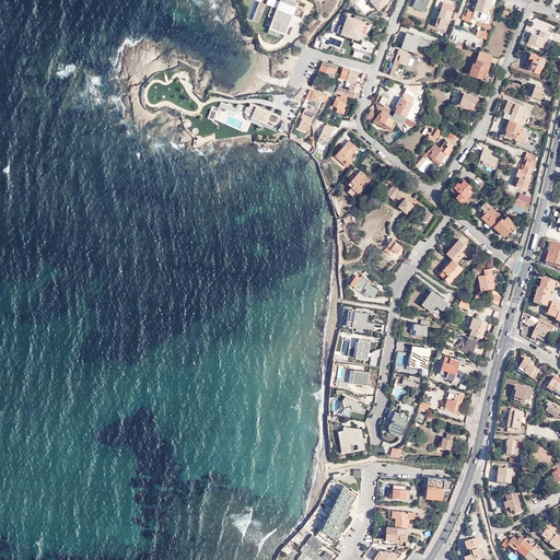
[(256,12),(261,13),(265,2),(257,0),(254,0),(249,19),(254,20),(256,12)]
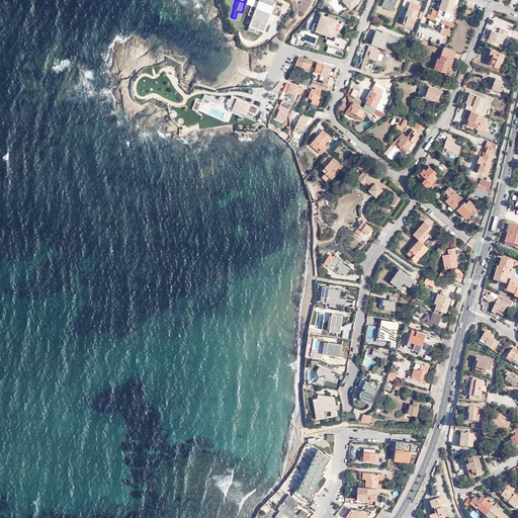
[(274,0),(272,0),(265,0),(265,3),(259,1),(254,17),(248,15),(244,28),(258,32),(259,28),(266,30),(267,25),(270,26),(271,21),(269,20),(271,12),(270,12),(274,0)]
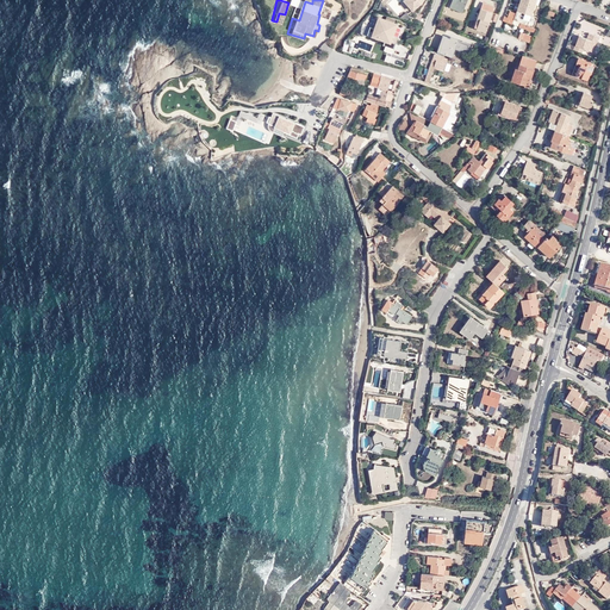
[(458,0),(453,10),(464,14),(470,0),(458,0)]
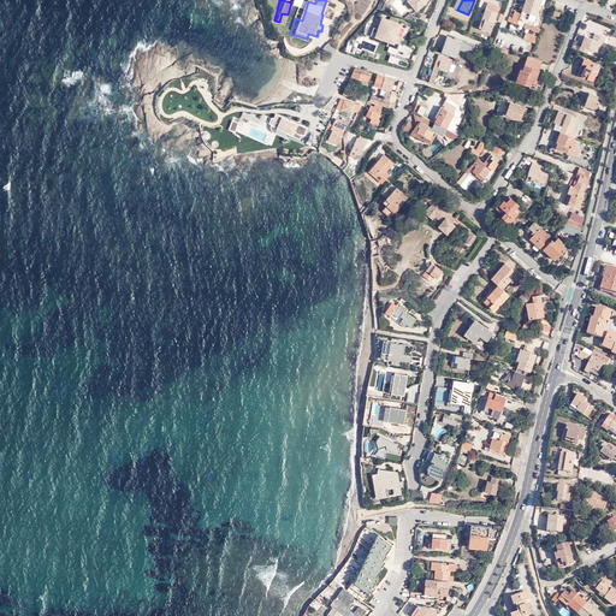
[(542,0),(525,0),(525,3),(522,10),(521,13),(519,19),(533,25),(539,29),(544,18),(539,17),(537,16),(539,9),(542,10),(545,1),(542,0)]
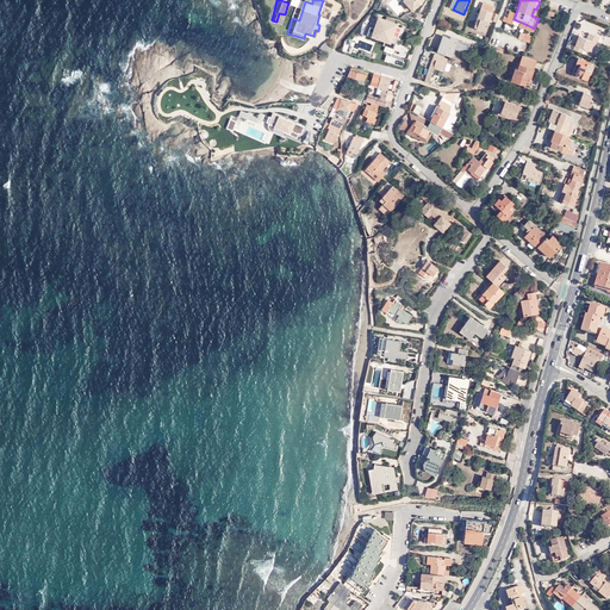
[(496,5),(485,2),(475,29),(486,32),(496,5)]
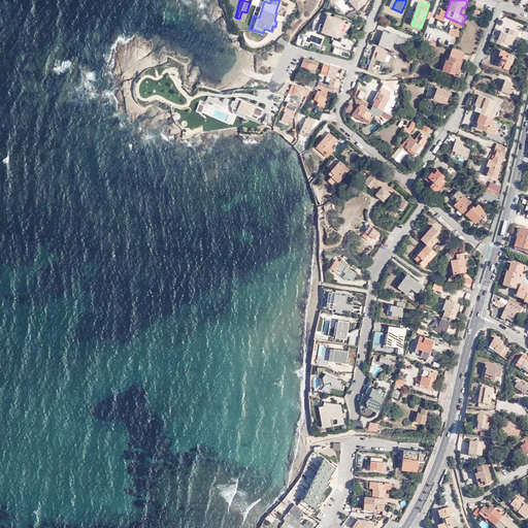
[(341,19),(327,13),(324,23),(326,23),(324,28),(334,32),(333,37),(337,38),(335,42),(339,44),(342,35),(338,33),(341,24),(340,23),(341,19)]
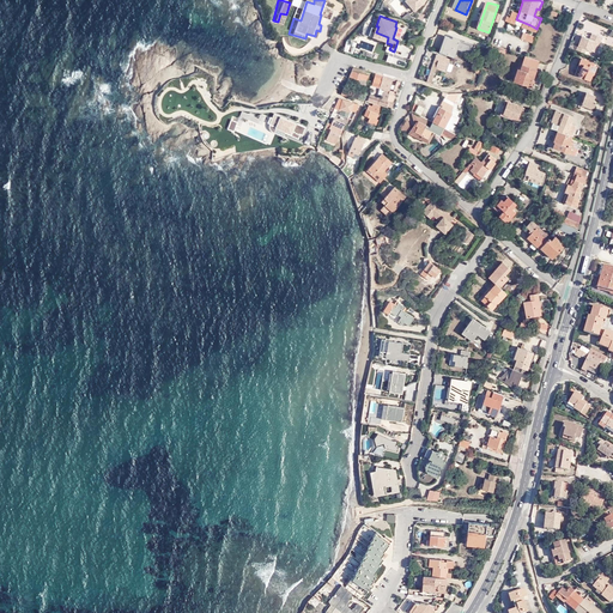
[(532,43),(535,36),(527,32),(525,40),(532,43)]
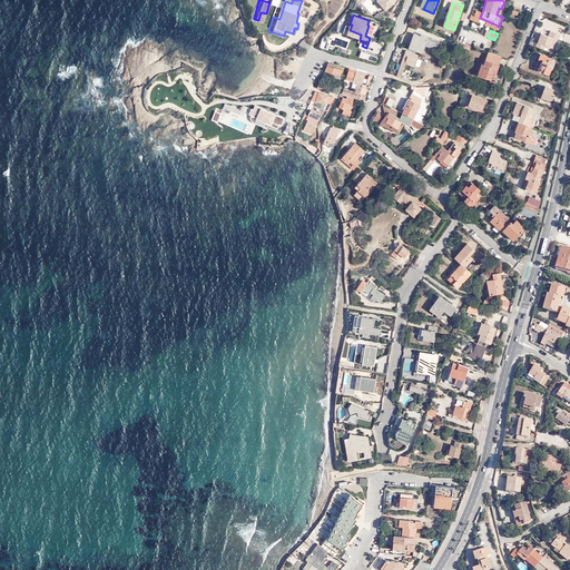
[(542,45),(548,48),(557,51),(562,37),(552,33),(550,39),(546,37),(542,45)]
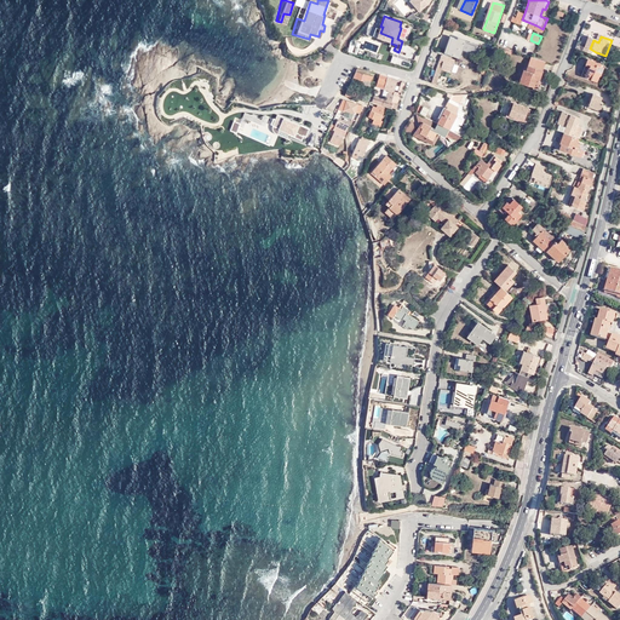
[(452,38),(446,53),(459,58),(464,42),(452,38)]
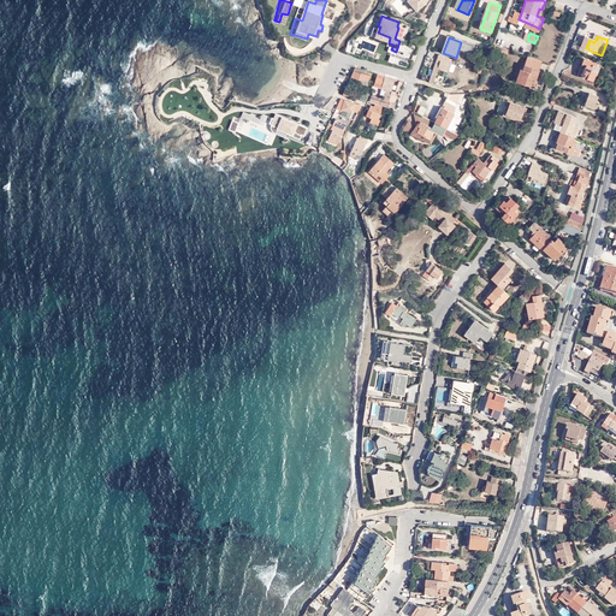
[(355,53),(359,42),(349,40),(347,51),(355,53)]
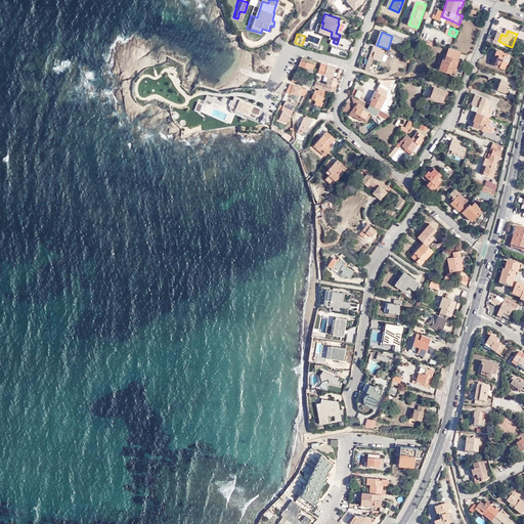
[(306,39),(317,43),(319,39),(308,35),(306,39)]
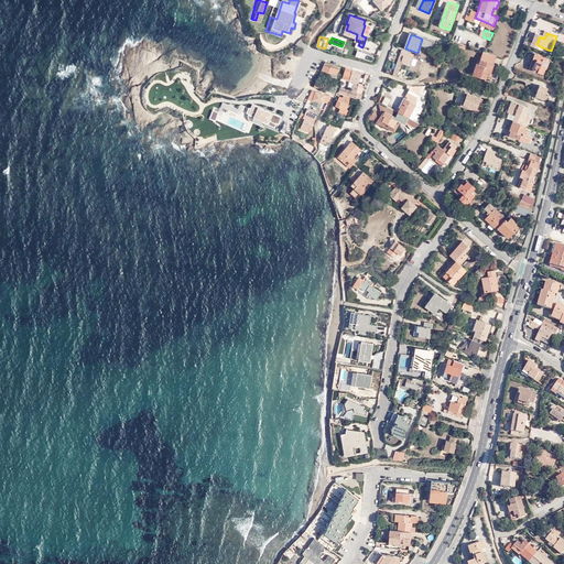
[(467,45),(452,40),(449,45),(465,51),(467,45)]
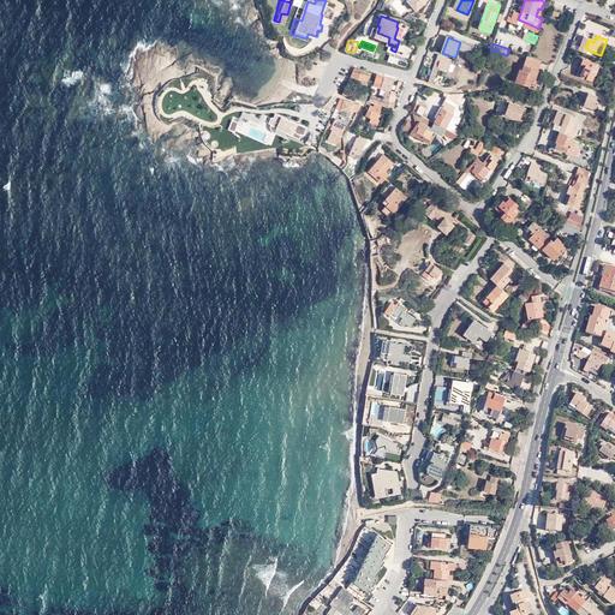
[(439,55),(429,82),(434,83),(439,67),(448,71),(451,64),(452,60),(439,55)]
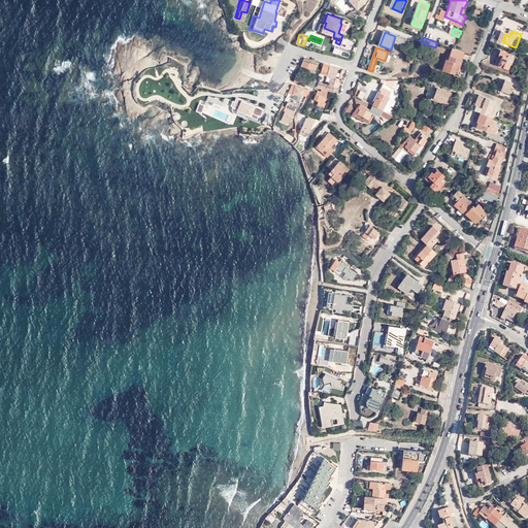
[(454,48),(453,47),(450,55),(463,61),(466,53),(454,48)]
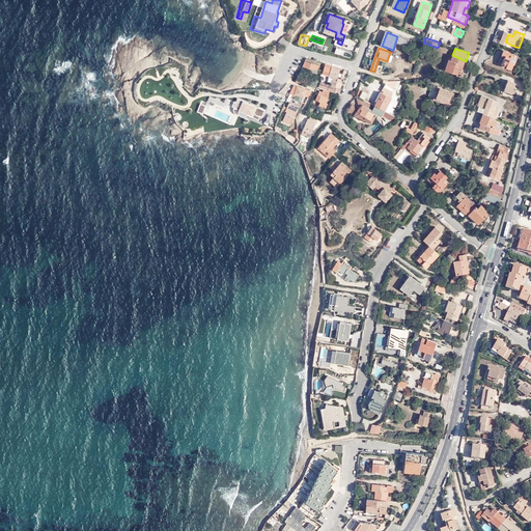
[(520,58),(505,53),(503,58),(506,59),(504,66),(508,68),(507,71),(513,73),(520,58)]
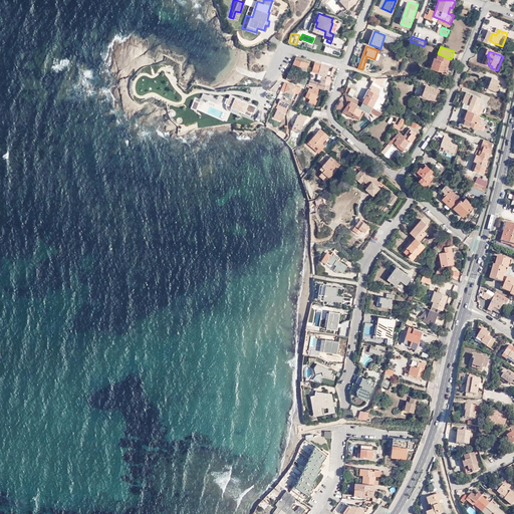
[(451,59),(438,53),(437,58),(438,58),(435,66),(441,68),(440,70),(447,72),(451,59)]
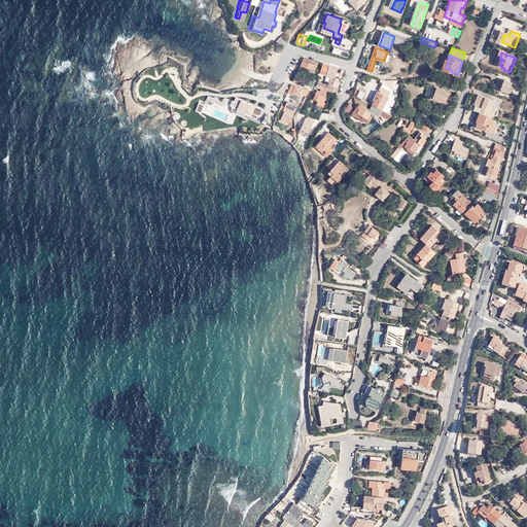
[(303,58),(300,65),(309,69),(308,71),(314,73),(317,65),(314,64),(310,63),(311,60),(303,58)]
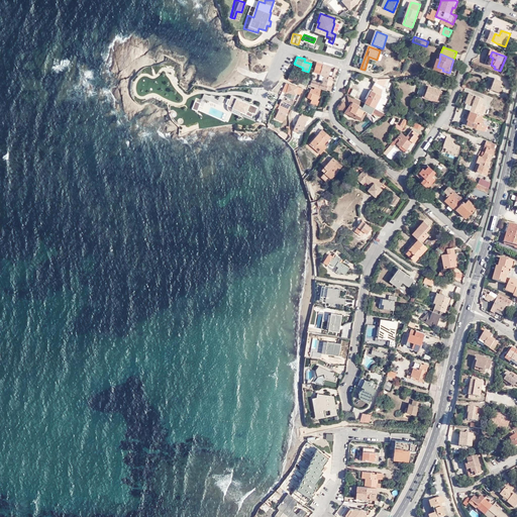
[(316,63),(316,64),(313,72),(320,74),(322,65),(316,63)]
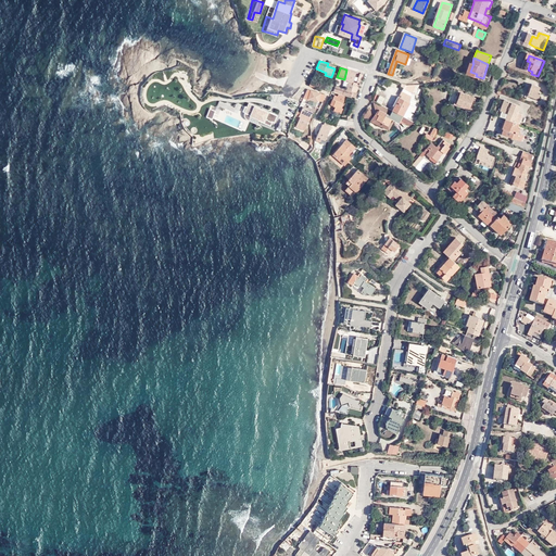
[(348,80),(344,89),(355,92),(356,84),(355,84),(355,83),(353,81),(356,72),(346,70),(344,79),(348,80)]
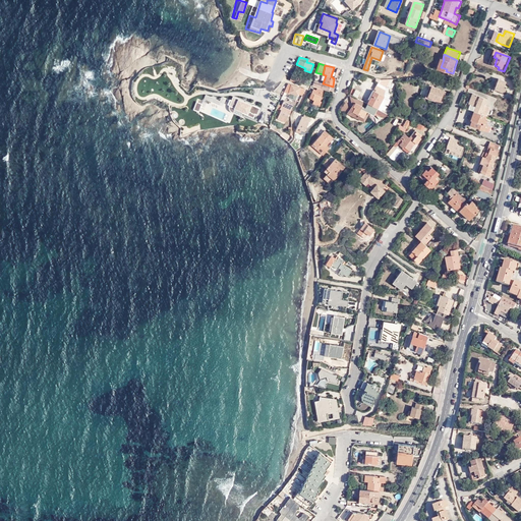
[(384,80),(381,79),(379,82),(384,84),(383,85),(382,84),(370,105),(384,113),(385,111),(387,112),(390,109),(387,107),(388,106),(390,108),(394,102),(393,102),(392,101),(394,97),(391,96),(392,92),(393,92),(393,90),(395,91),(396,87),(394,85),(398,79),(384,80)]
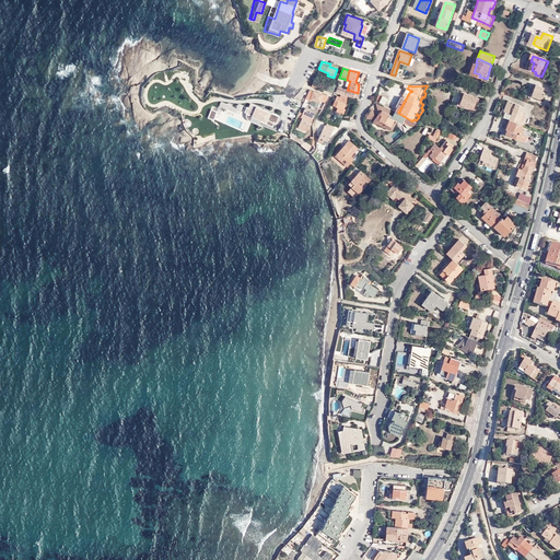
[(546,90),(538,86),(537,90),(535,89),(532,96),(545,101),(547,94),(545,93),(546,90)]
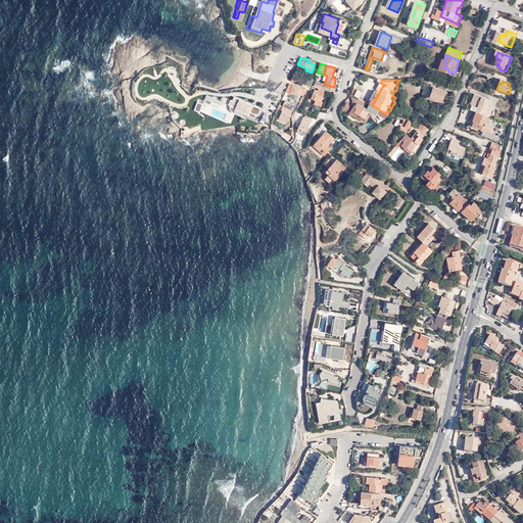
[(331,87),(315,82),(314,87),(330,92),(331,87)]
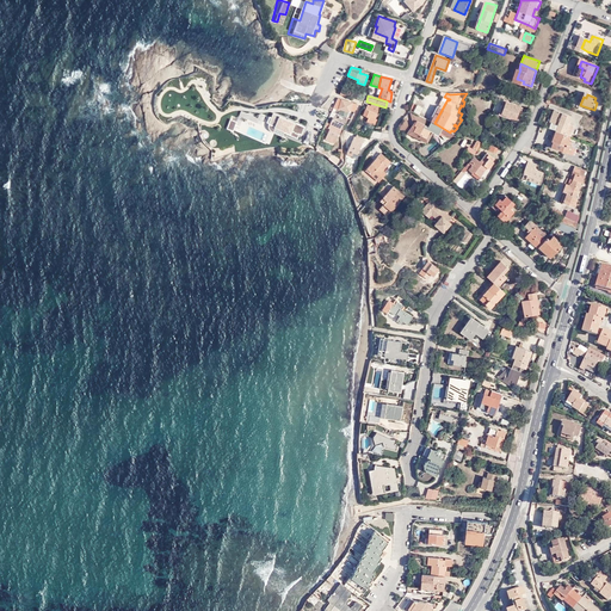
[(338,98),(333,107),(337,110),(338,110),(341,109),(347,111),(351,111),(355,112),(357,106),(338,98)]
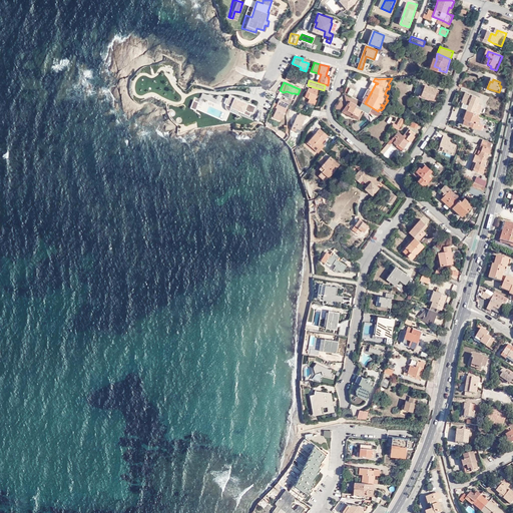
[(435,99),(438,90),(427,86),(424,94),(435,99)]
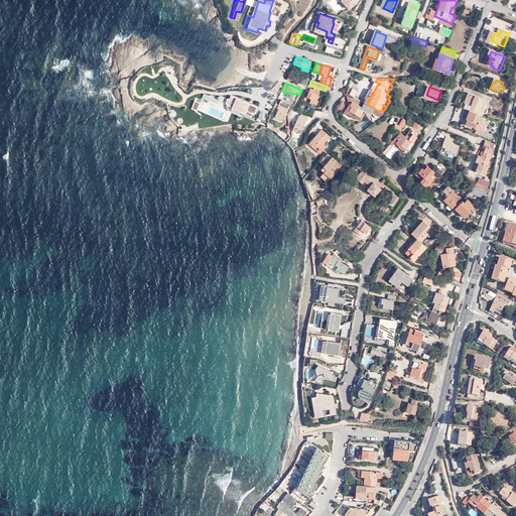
[(317,89),(313,88),(313,90),(310,89),(307,98),(312,100),(312,99),(316,100),(319,93),(316,91),(317,89)]
